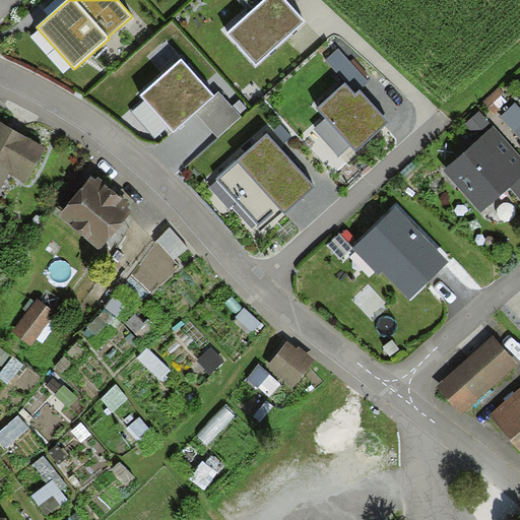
[(306,21),(285,0),(264,0),(254,9),(228,33),(257,65),(306,21)]
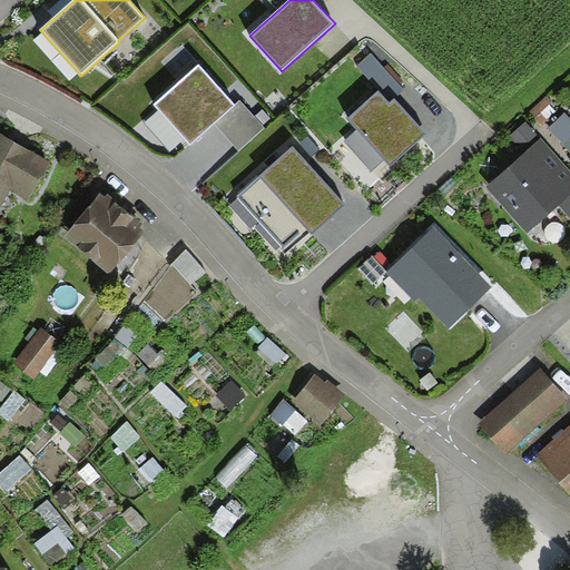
[(290,0),(268,0),(278,10),(290,0)]
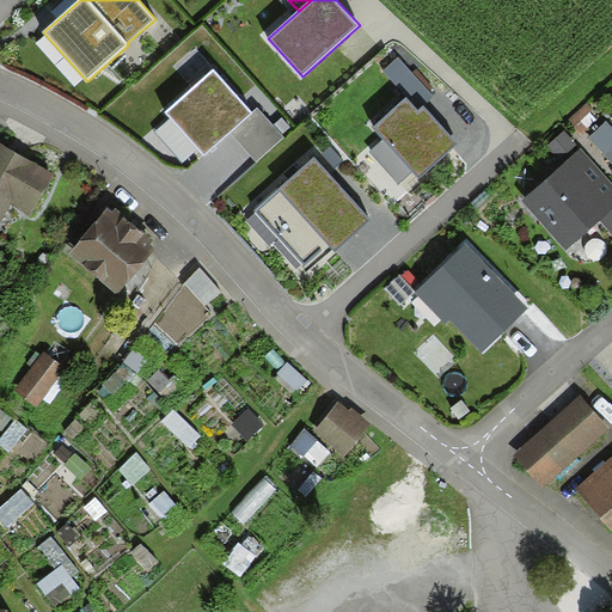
[(398,57),(384,71),(407,97),(418,110),(424,105),(433,96),(398,57)]
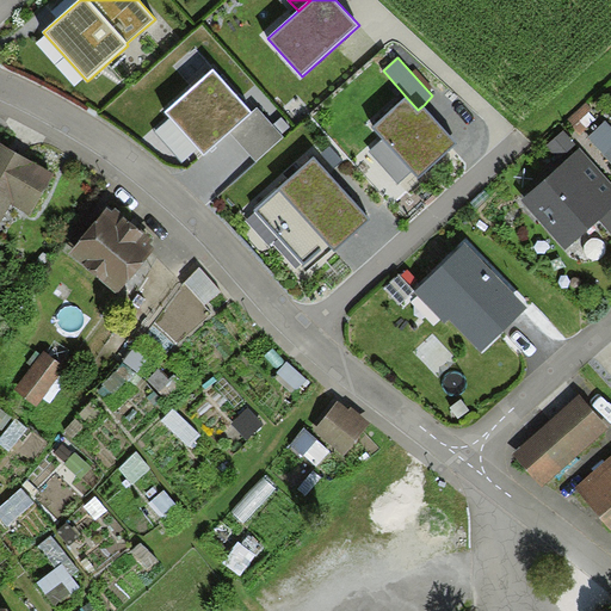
[(252,112),(214,69),(165,112),(204,155),(230,133),(253,112),(252,112)]
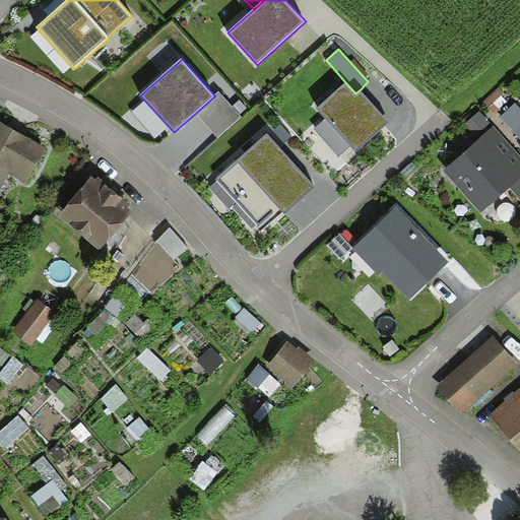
[(355,93),(345,82),(316,109),(325,119),(349,146),(355,152),(390,122),(361,89),(355,93)]
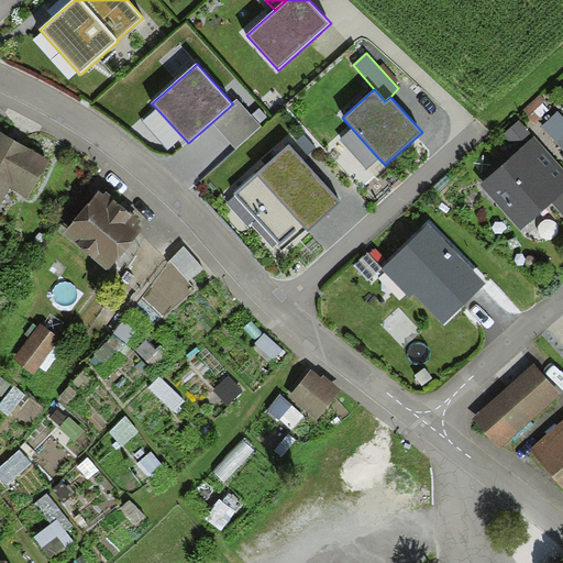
[(236,99),(232,103),(233,103),(212,122),(236,148),(262,127),(236,99)]
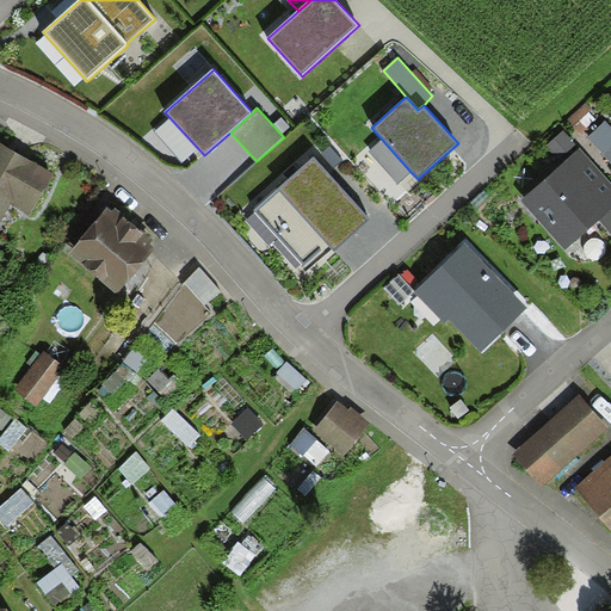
[(610,164),(610,127),(605,121),(586,137),(610,164)]
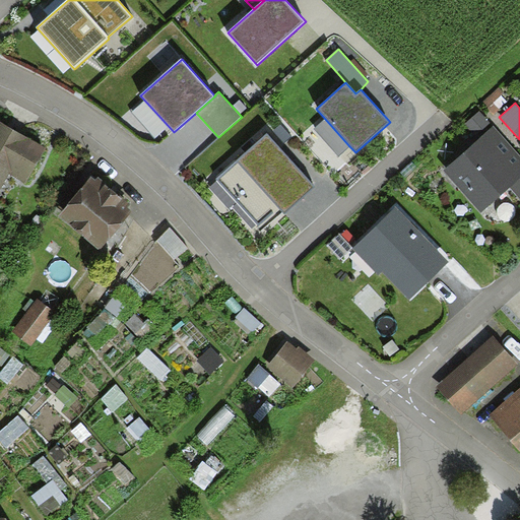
[(478,139),(494,126),(479,111),(465,124),(478,139)]
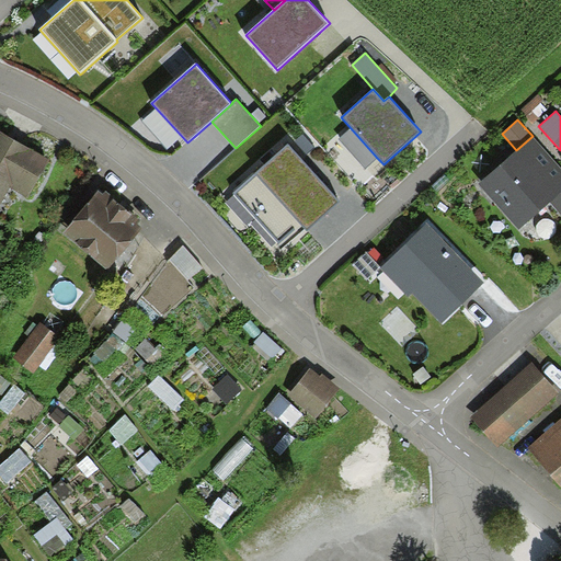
[(365,169),(377,158),(351,128),(339,139),(365,169)]
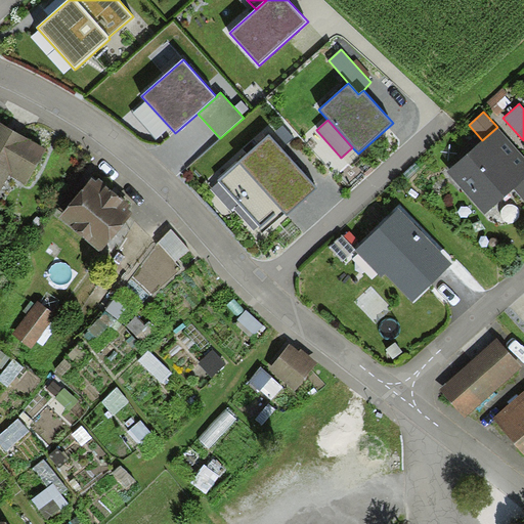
[(47,149),(0,122),(0,190),(9,175),(26,185),(47,149)]
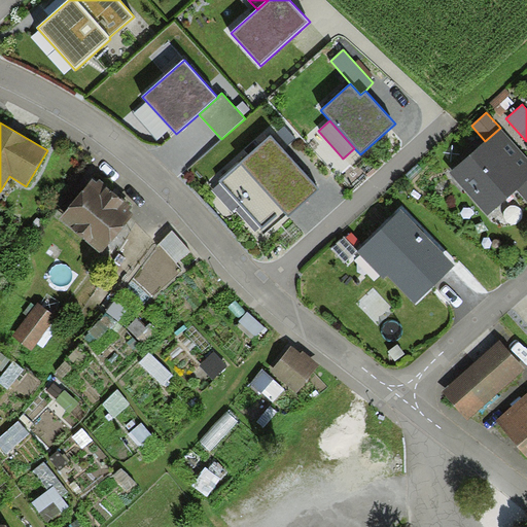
[(284,126),(272,137),(283,149),(295,138),(284,126)]
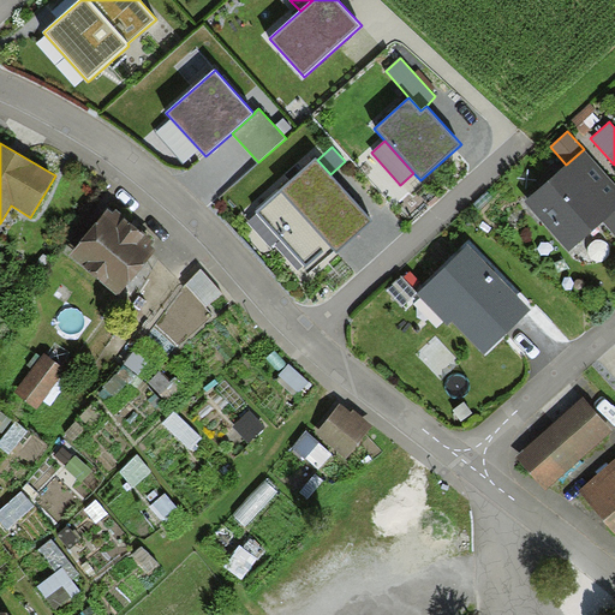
[(614,184),(584,149),(566,165),(524,202),(568,252),(604,221),(614,233),(614,184)]
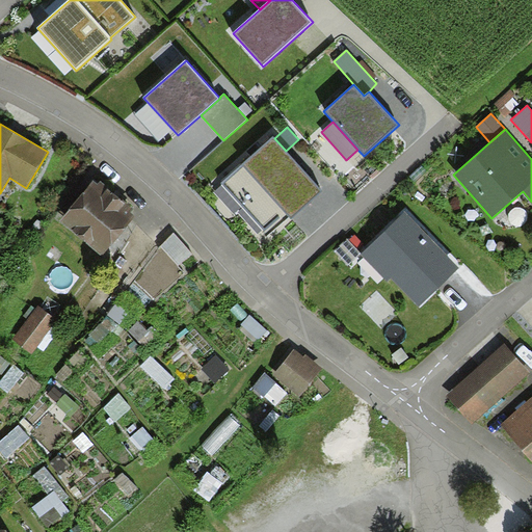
[(274,138),(273,137),(221,183),(266,234),(288,215),(290,218),(321,190),(286,151),(274,138)]
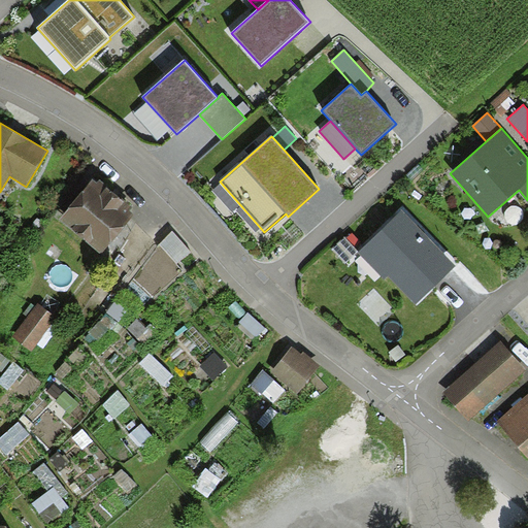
[(97,183),(93,179),(60,221),(101,254),(134,213),(130,210),(134,206),(100,179),(97,183)]
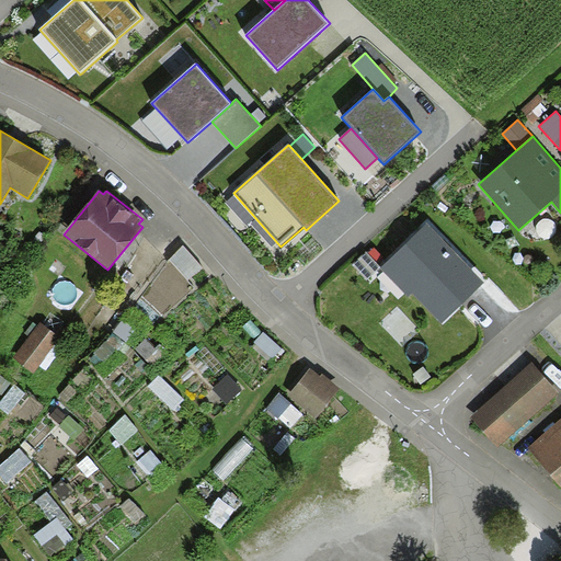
[(485,282),(426,222),(380,268),(409,296),(411,294),(442,324),(485,282)]
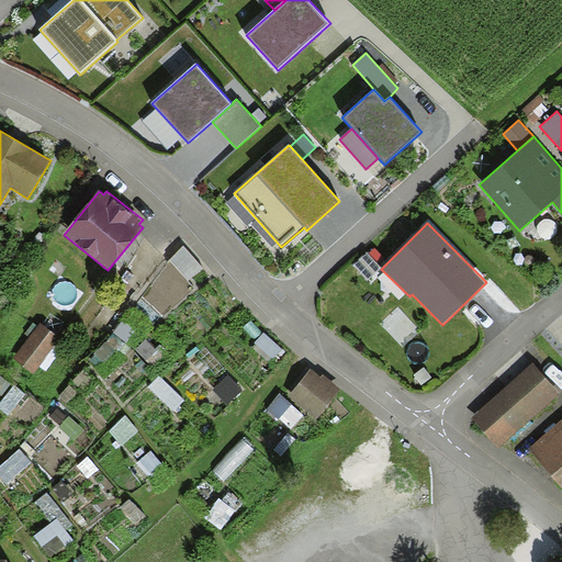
[(203,268),(183,247),(169,259),(188,281),(203,268)]
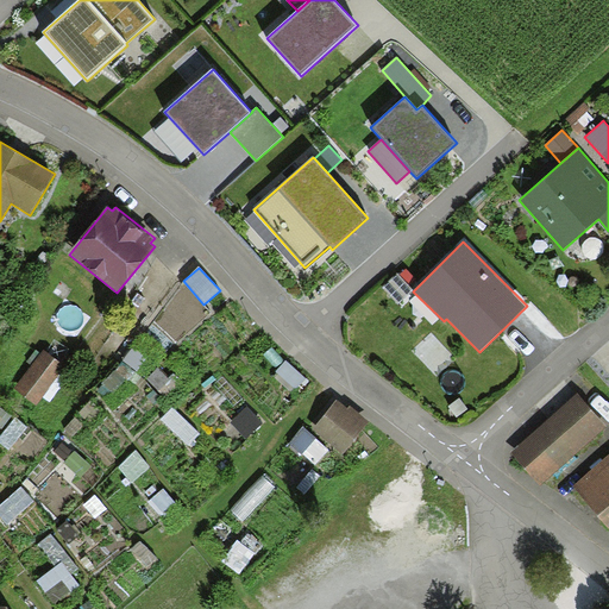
[(399,303),(413,289),(397,274),(383,288),(399,303)]
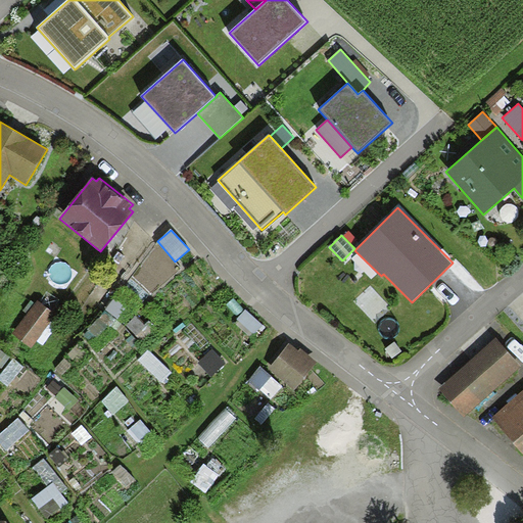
[(120,292),(105,313),(138,342),(158,326),(120,292)]
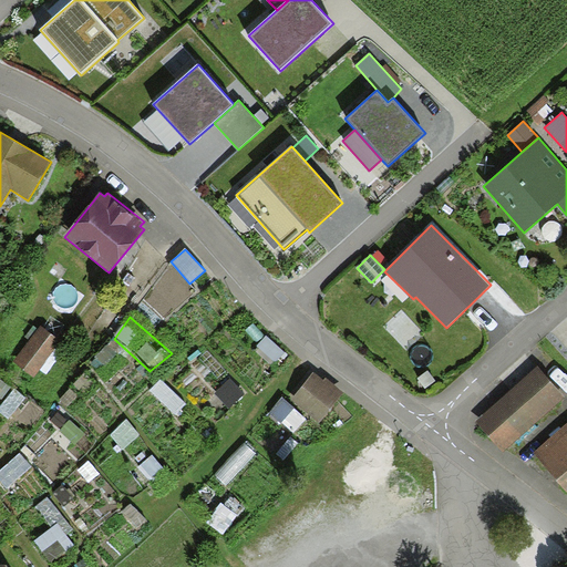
[(62,342),(41,326),(12,360),(34,378),(62,342)]
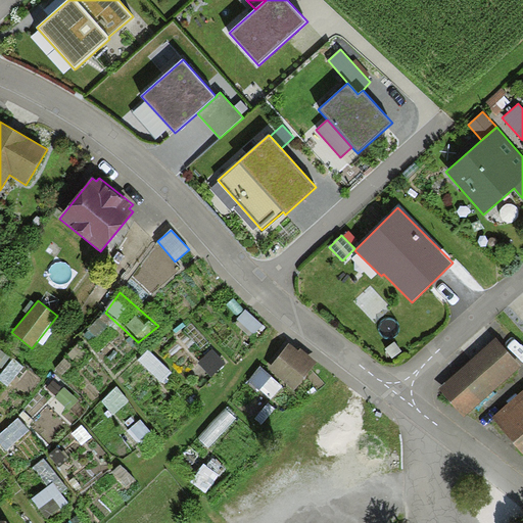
[(222,312),(252,339),(265,327),(234,300),(222,312)]
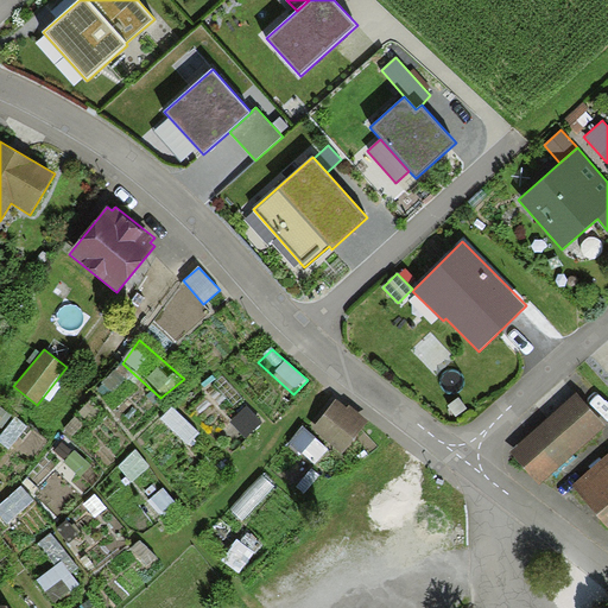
[(607,428),(577,393),(511,450),(542,486),(607,428)]
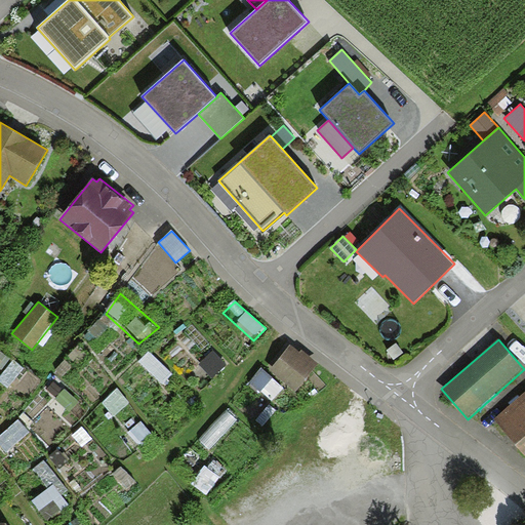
[(299,352),(291,345),(270,371),(295,392),(318,363),(301,350),(299,352)]
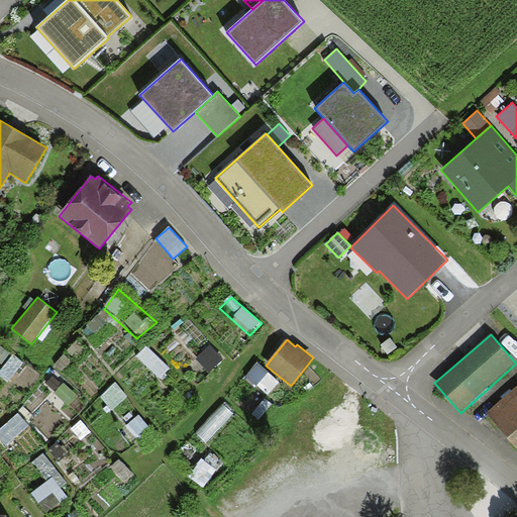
[(209,342),(195,355),(210,371),(223,354),(209,342)]
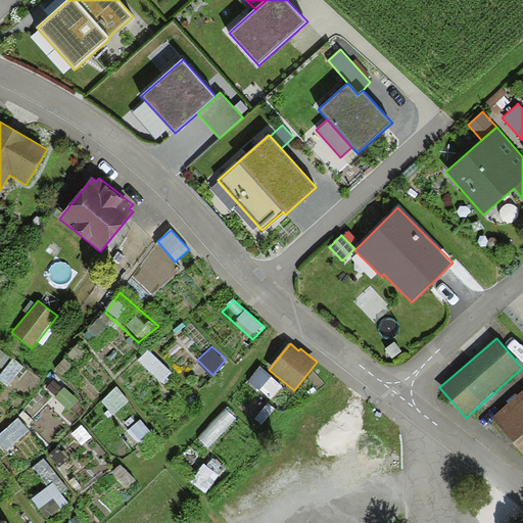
[(146,351),(139,361),(161,383),(172,373),(146,351)]
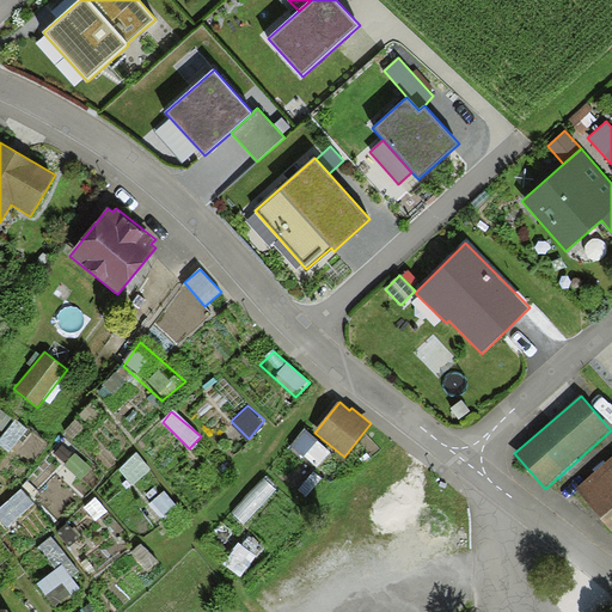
[(305,429),(286,451),(313,465),(328,451),(305,429)]
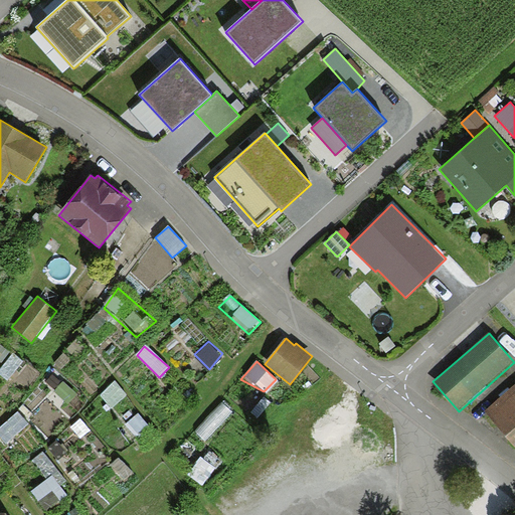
[(45,383),(69,405),(77,393),(52,374),(45,383)]
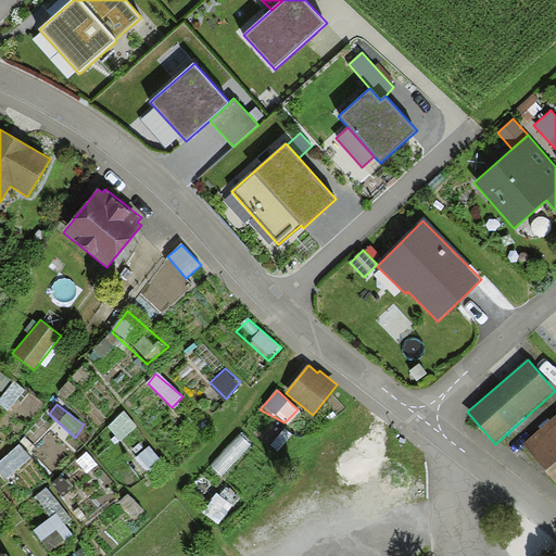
[(106,426),(121,442),(137,427),(123,408),(106,426)]
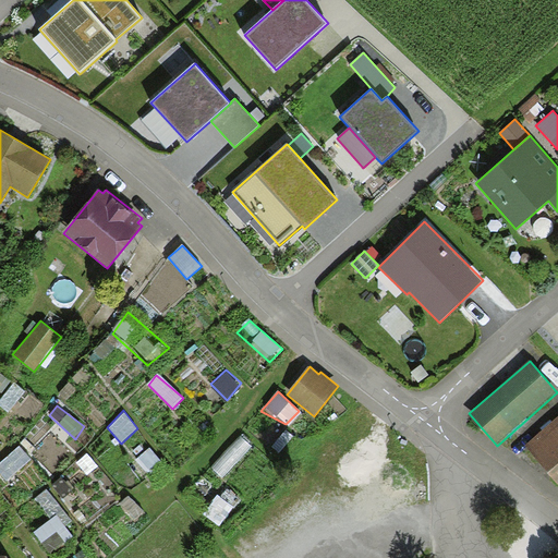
[(557,416),(524,447),(557,484),(557,416)]
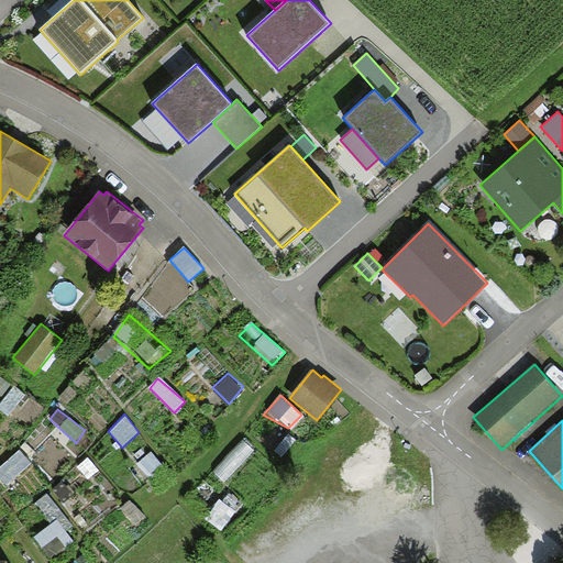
[(211,473),(224,482),(256,451),(244,439),(211,473)]
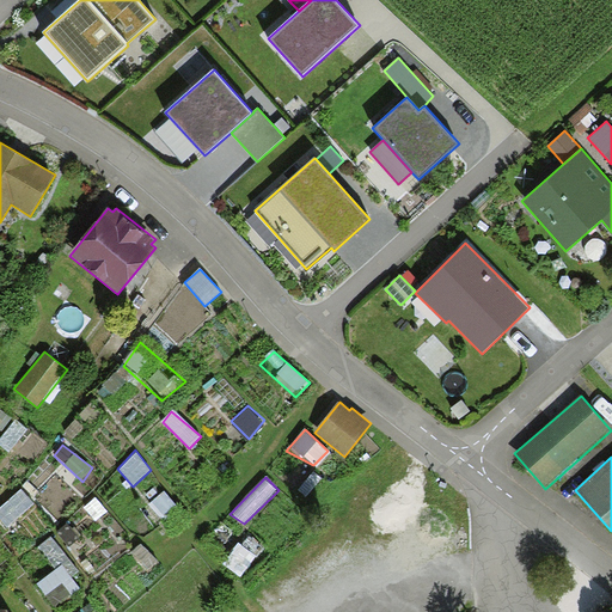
[(159,493),(153,485),(146,493),(152,500),(148,505),(164,521),(179,506),(164,489),(159,493)]
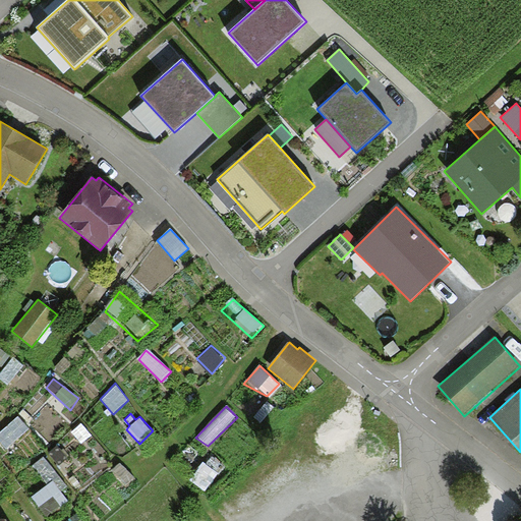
[(0,431),(0,444),(4,450),(27,429),(16,416),(0,431)]
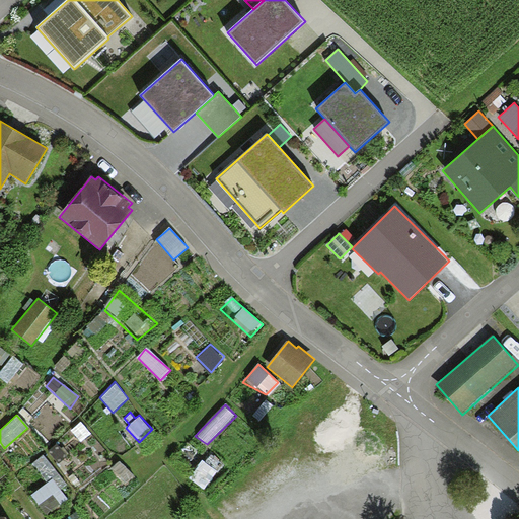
[(81,422),(68,430),(78,441),(90,432),(81,422)]
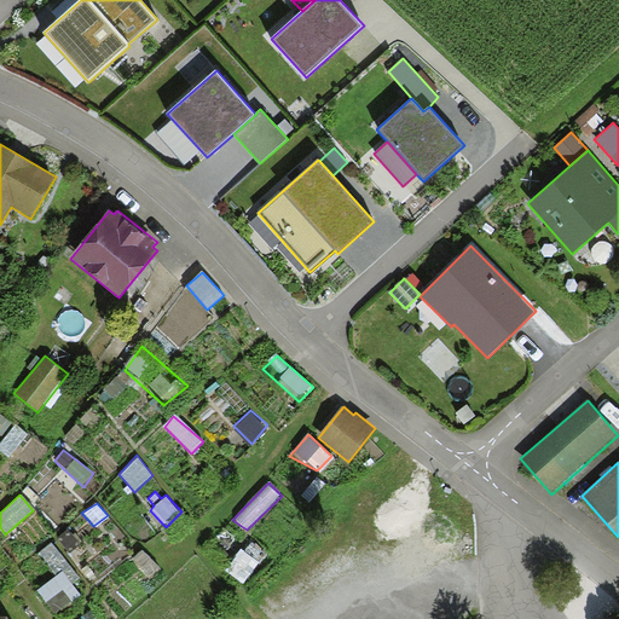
[(242,548),(224,573),(244,582),(261,560),(242,548)]
